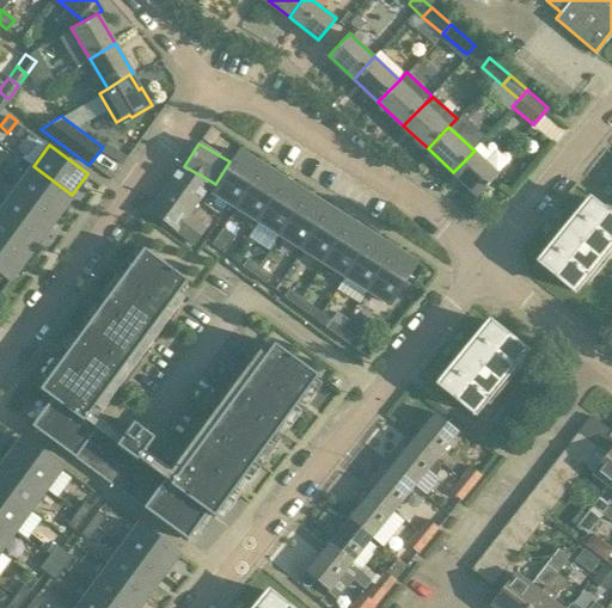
[(230,161),(215,184),(218,184),(213,191),(210,189),(203,201),(220,212),(227,200),(236,206),(262,164),(239,149),(231,163),(230,161)]
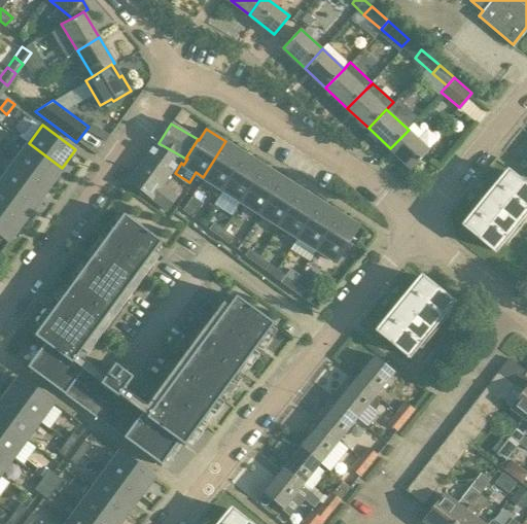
[(429,149),(409,130),(390,148),(411,169),(429,149)]
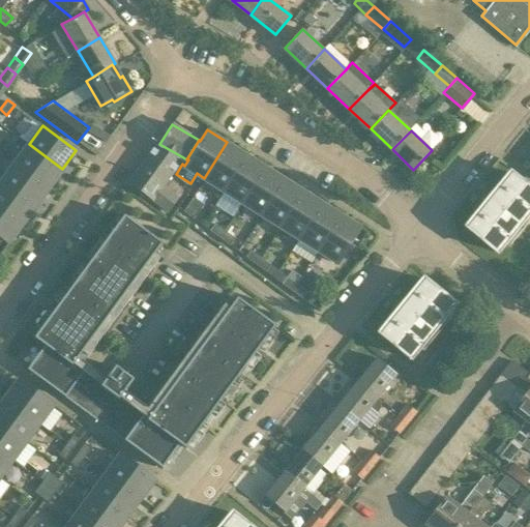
[(164,186),(183,157),(159,144),(156,142),(128,181),(169,212),(179,197),(164,186)]
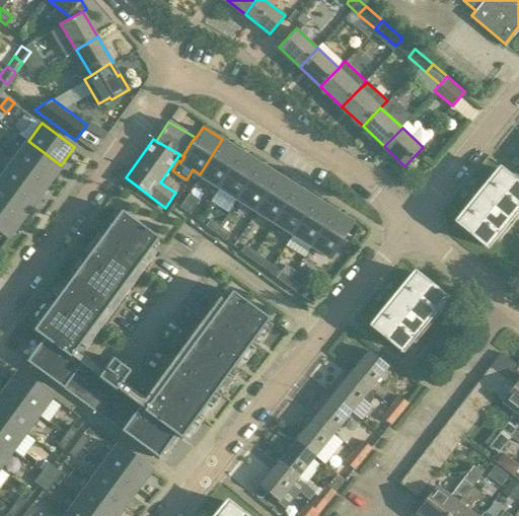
[(222,139),(200,174),(219,186),(240,151),(222,139)]
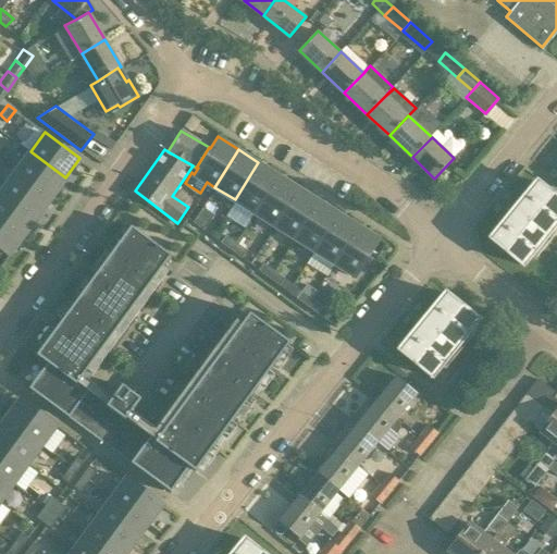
[(16,170),(51,196),(65,177),(31,151),(16,170)]
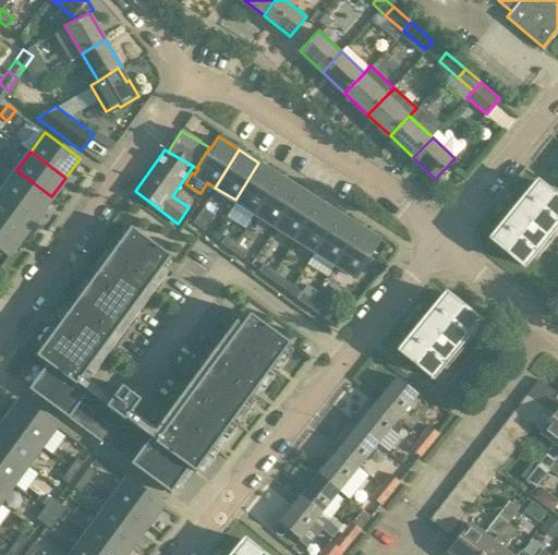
[(258,163),(235,200),(227,215),(245,227),(255,213),(278,175),(258,163)]
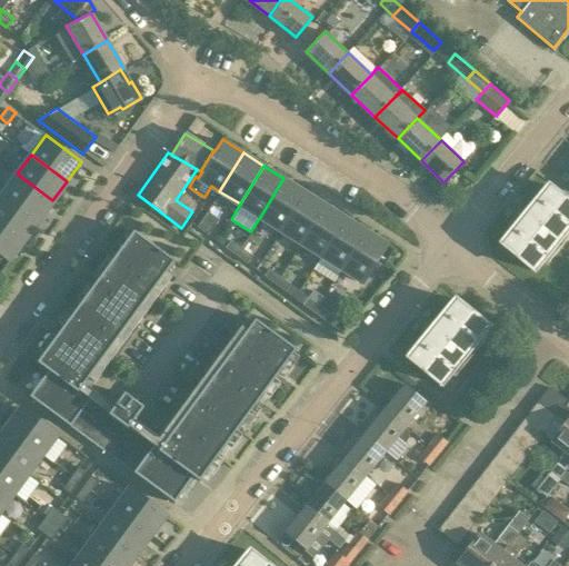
[(2,194),(39,220),(52,200),(17,174),(2,194)]
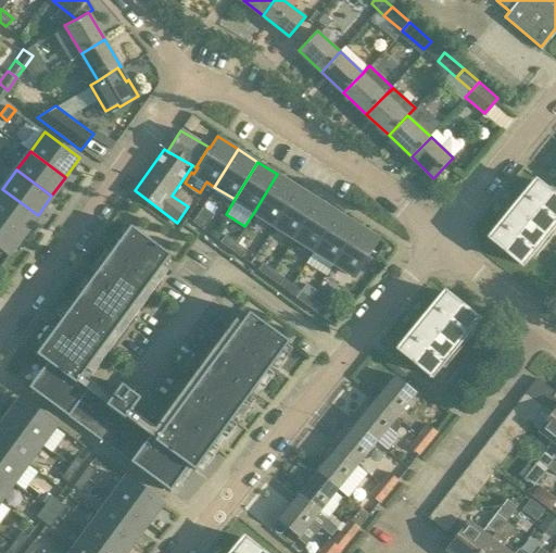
[(297,187),(277,174),(254,212),(274,224),(297,187)]
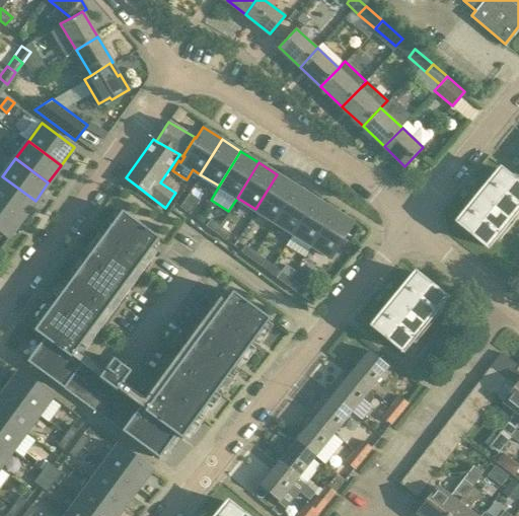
[(458,222),(468,230),(486,244),(518,205),(518,182),(502,168),(458,222)]
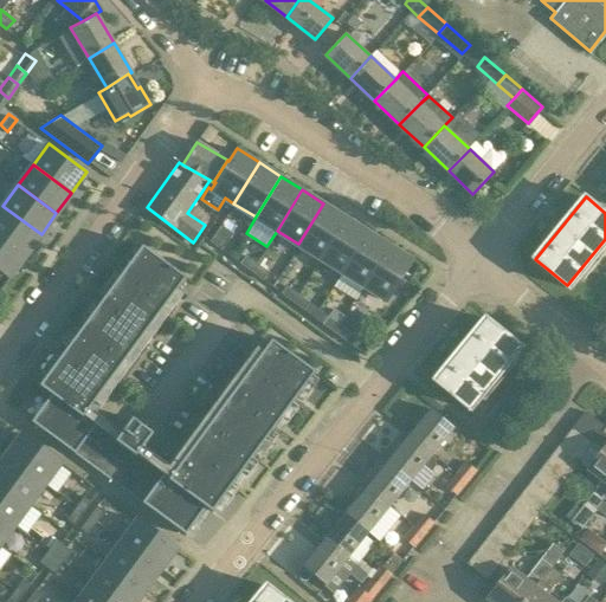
[(298,244),(320,258),(346,218),(323,204),(298,244)]
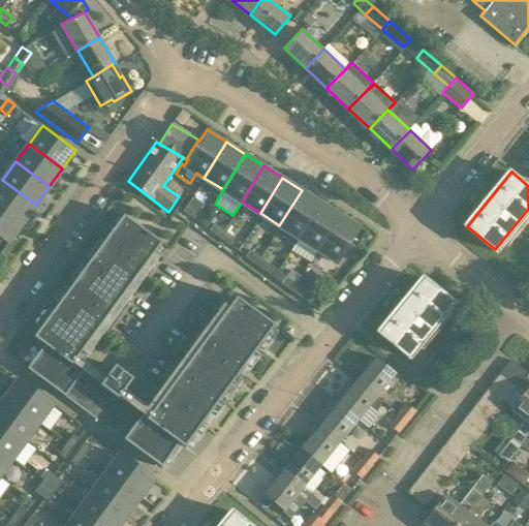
[(36,205),(2,180),(0,182),(0,206),(23,222),(36,205)]
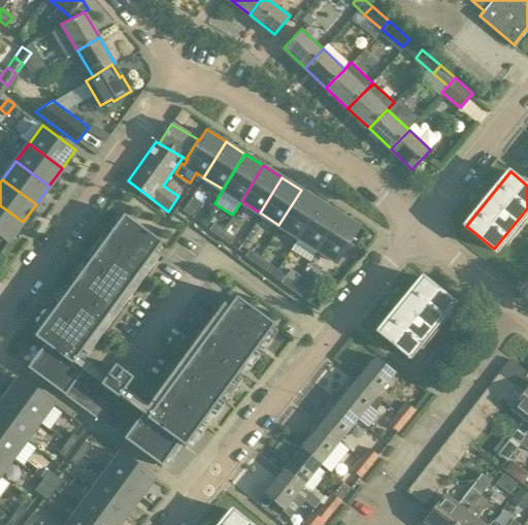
[(320,201),(301,190),(278,225),(298,236),(320,201)]
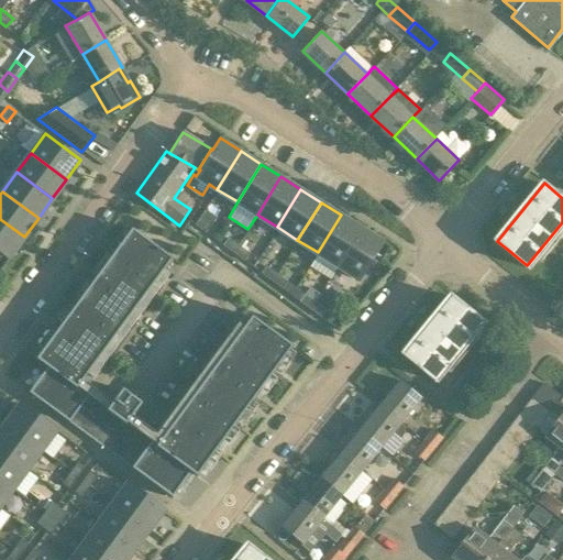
[(198,217),(209,226),(213,220),(202,212),(198,217)]
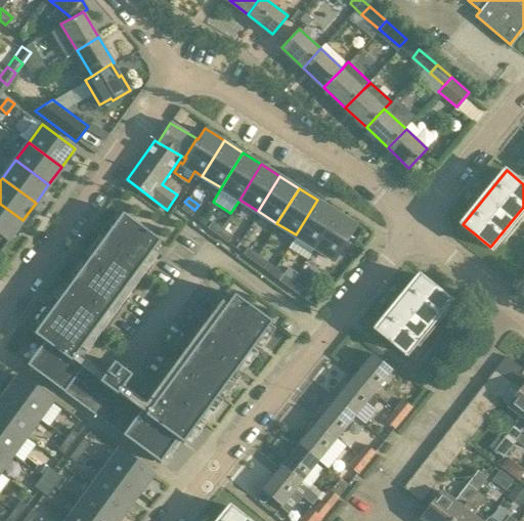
[(296,234),(314,247),(336,212),(317,200),(296,234)]
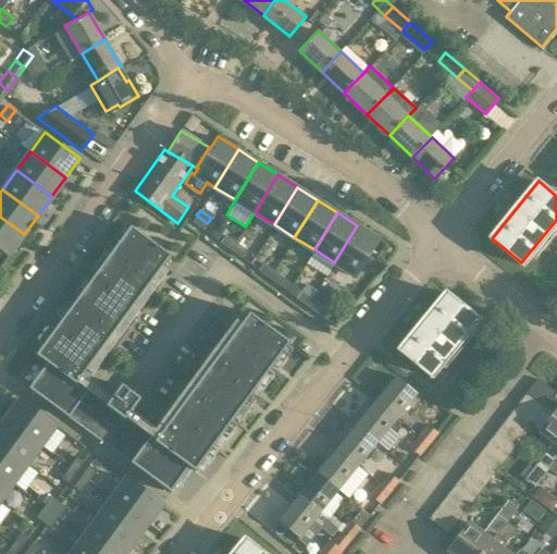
[(203,228),(207,223),(196,214),(193,220),(203,228)]
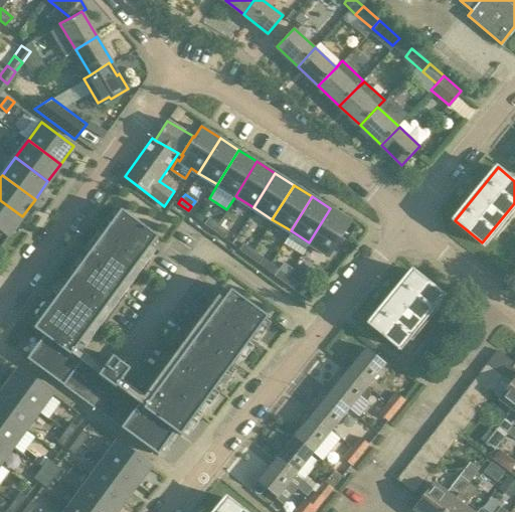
[(0,245),(22,216),(0,200),(0,245)]
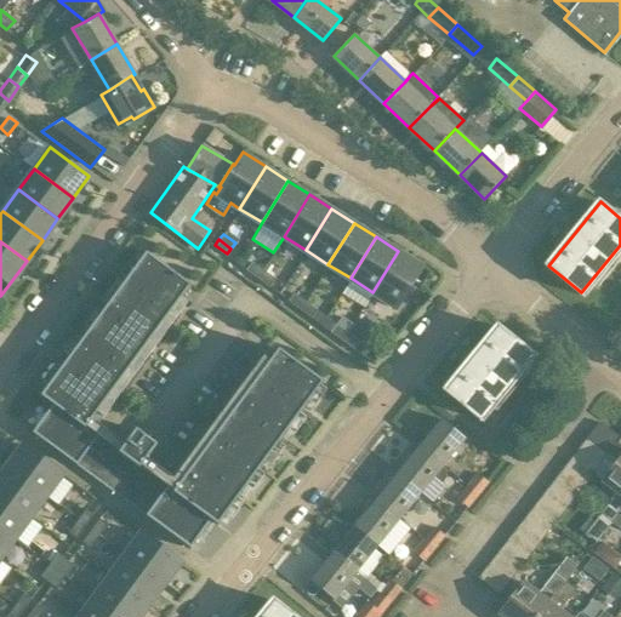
[(92,417),(191,284),(146,251),(144,252),(40,394),(52,403),(32,432),(33,432),(191,548),(211,519),(217,524),(322,382),(323,381),(322,380),(278,348),(181,480),(147,456),(157,444),(135,428),(125,441),(92,417)]
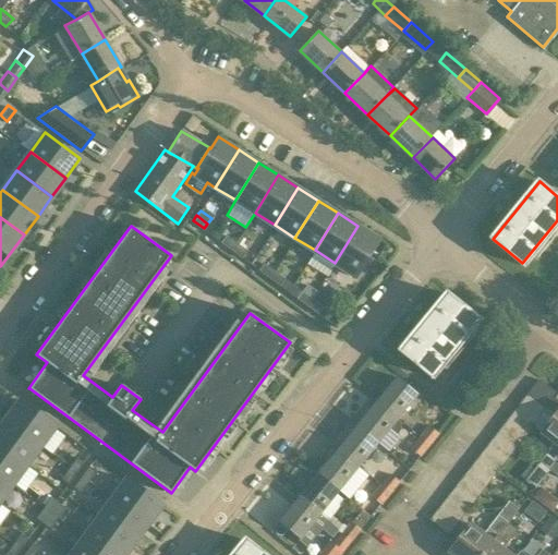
[(386,243),(358,226),(335,263),(355,276),(370,252),(377,256),(386,243)]
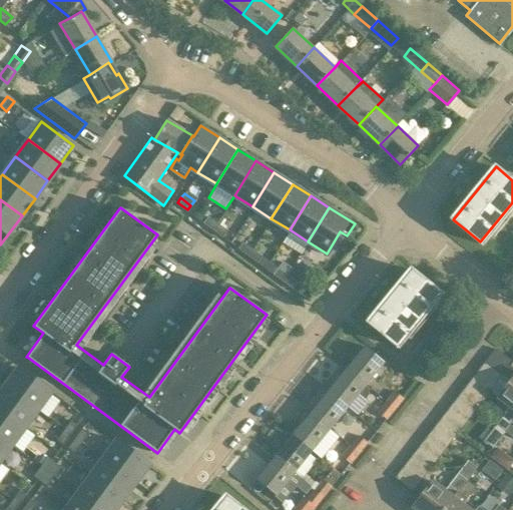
[(212,229),(217,222),(207,215),(202,221),(212,229)]
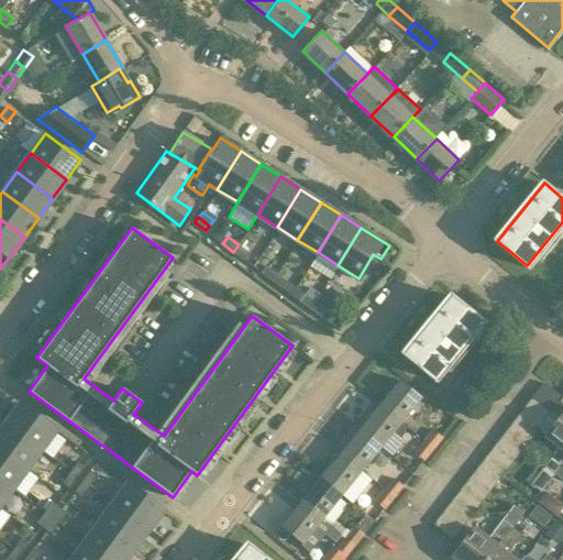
[(239,244),(233,252),(244,260),(249,252),(239,244)]
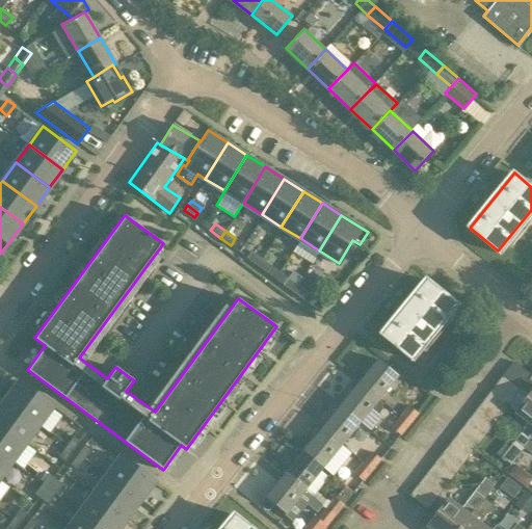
[(257,264),(262,258),(251,250),(246,257),(257,264)]
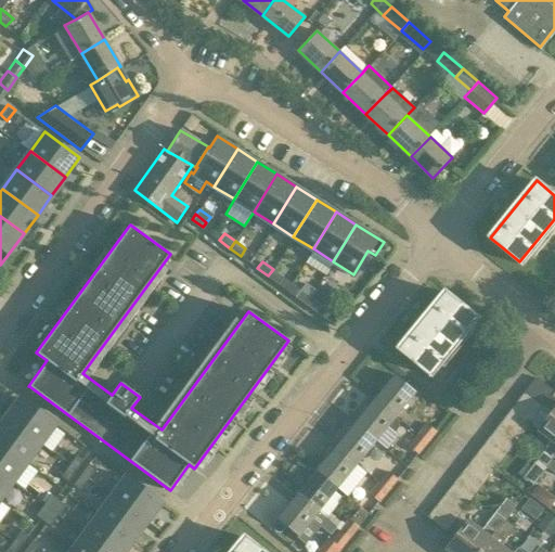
[(273,269),(268,276),(279,283),(283,277),(273,269)]
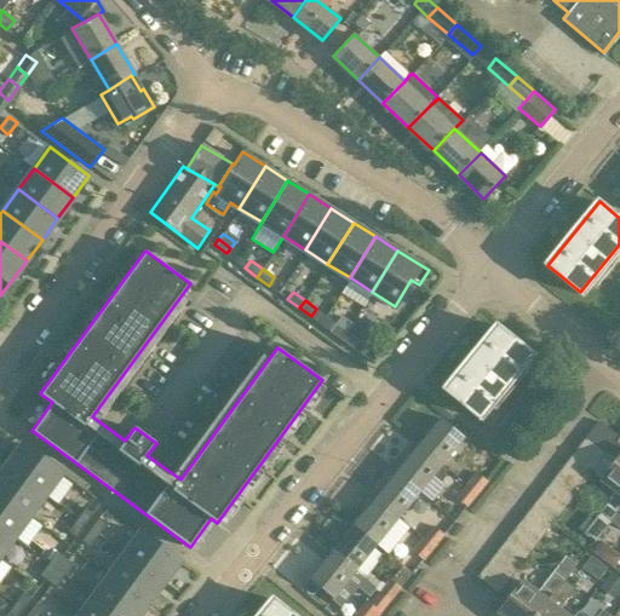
[(342,339),(348,330),(336,322),(329,330),(342,339)]
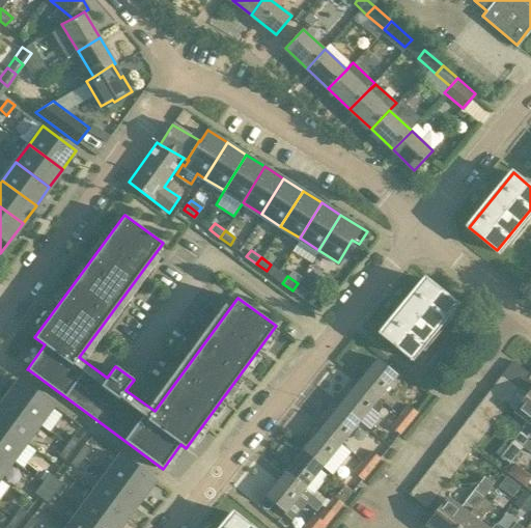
[(455,304),(425,279),(382,334),(412,358),(455,304)]
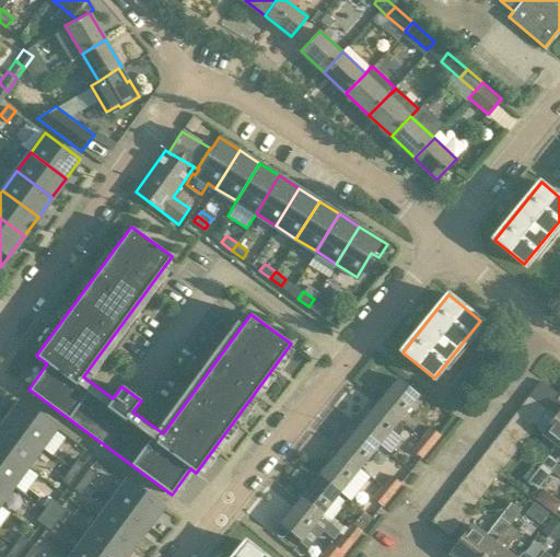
[(324,308),(314,299),(308,306),(319,314),(324,308)]
